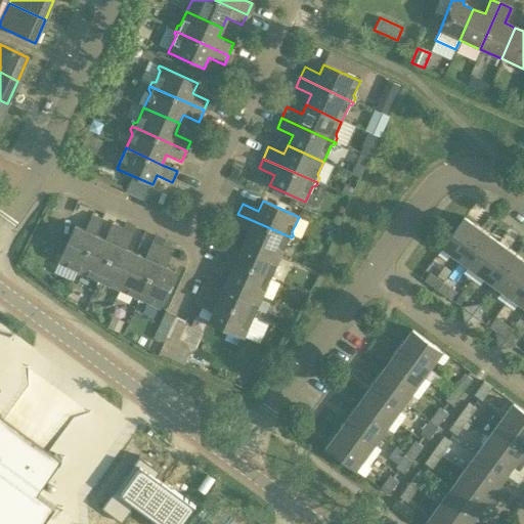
[(292,237),(237,214),(233,225),(249,231),(245,242),(280,257),(287,243),(291,241),(292,237)]
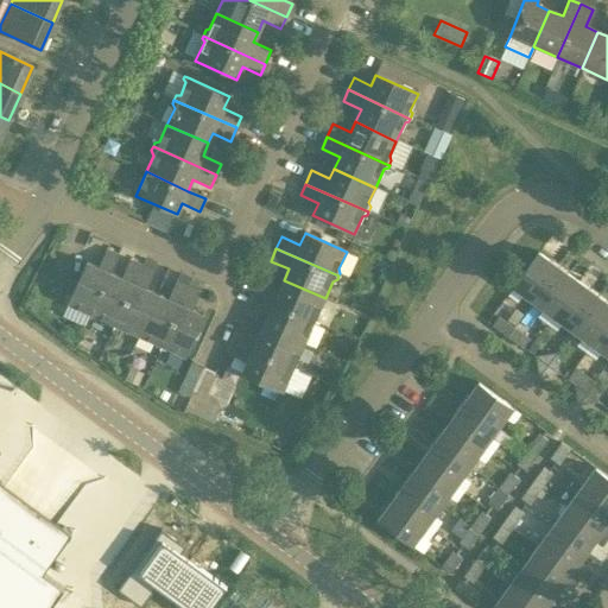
[(92,315),(112,274),(119,257),(107,251),(99,268),(87,264),(69,305),(92,315)]
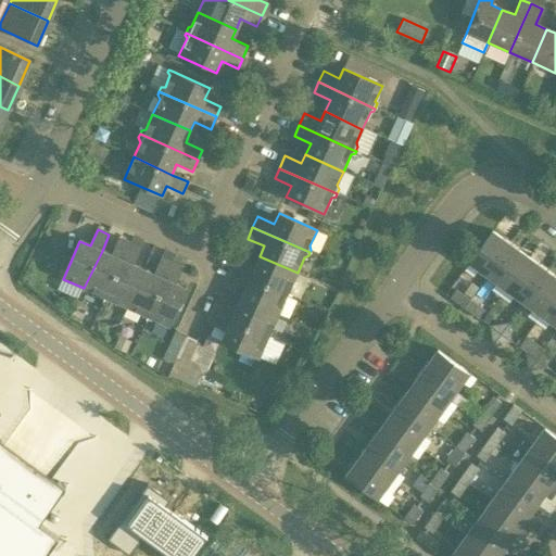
[(492,231),(469,263),(464,270),(472,276),(478,269),(488,276),(510,244),(492,231)]
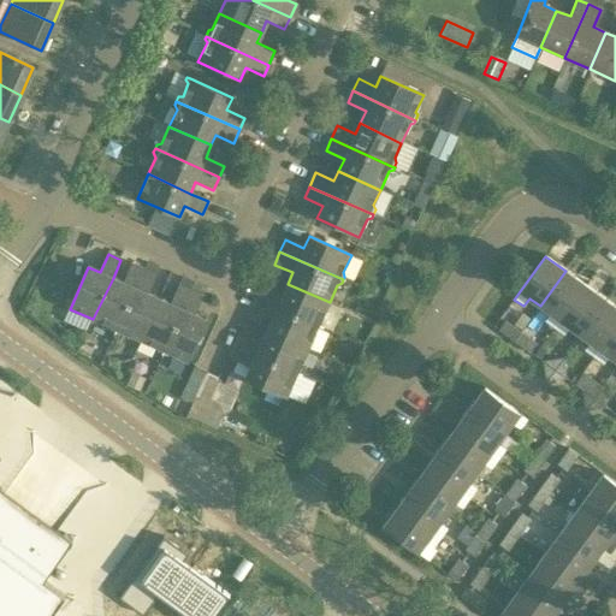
[(123,283),(113,278),(93,319),(110,327),(110,331),(116,333),(143,271),(131,265),(123,283)]
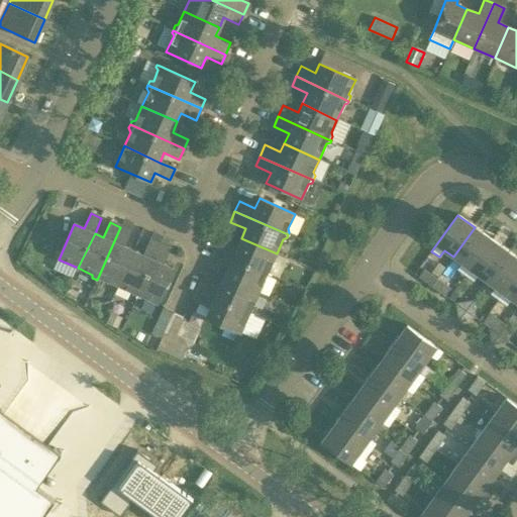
[(130,231),(120,227),(97,280),(99,281),(103,280),(118,286),(133,250),(123,246),(130,231)]
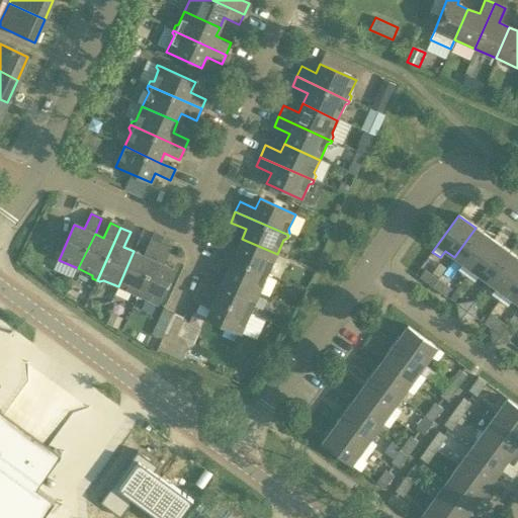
[(493,240),(476,228),(454,257),(462,264),(458,270),(465,276),(493,240)]
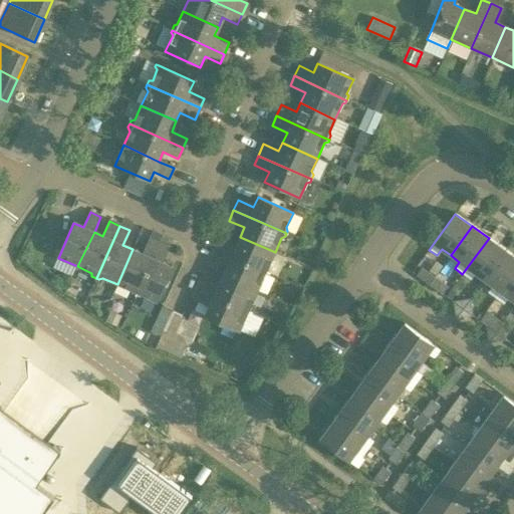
[(275,252),(240,237),(236,245),(221,239),(216,250),(268,273),(270,269),(269,266),(275,252)]
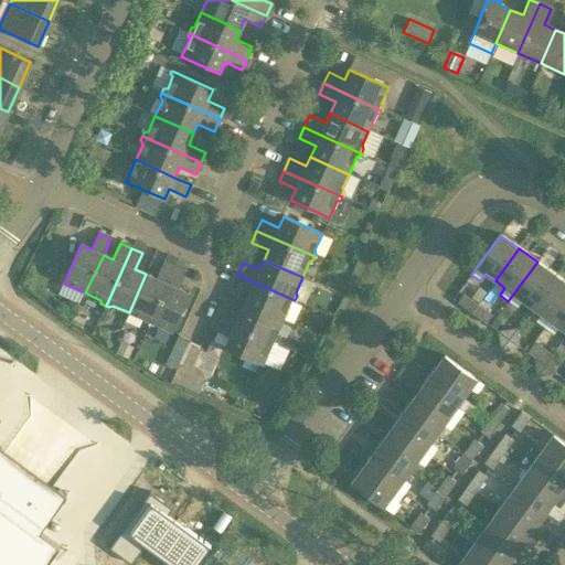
[(537,262),(508,301),(516,308),(522,300),(532,307),(555,275),(537,262)]
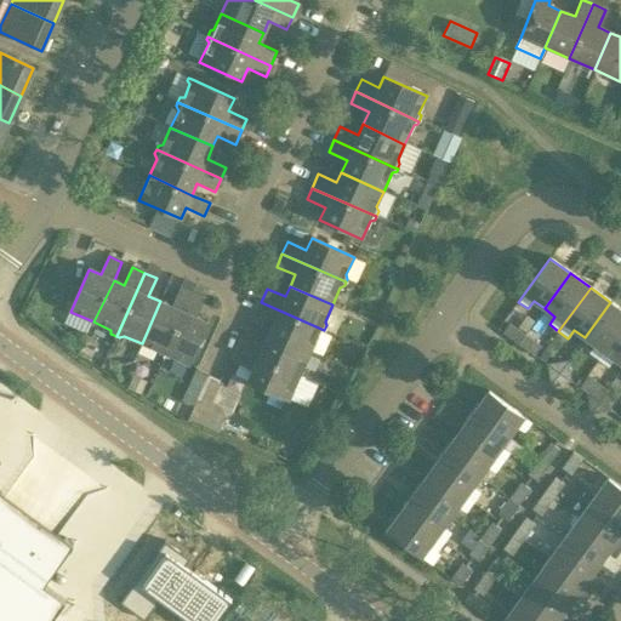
[(160,301),(142,343),(157,351),(159,355),(164,358),(193,294),(181,289),(172,307),(160,301)]
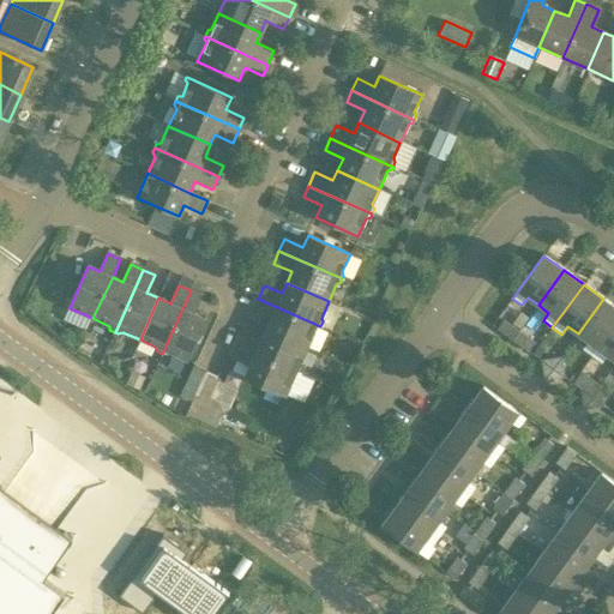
[(191,290),(162,354),(166,355),(169,353),(187,361),(205,319),(194,314),(203,296),(191,290)]
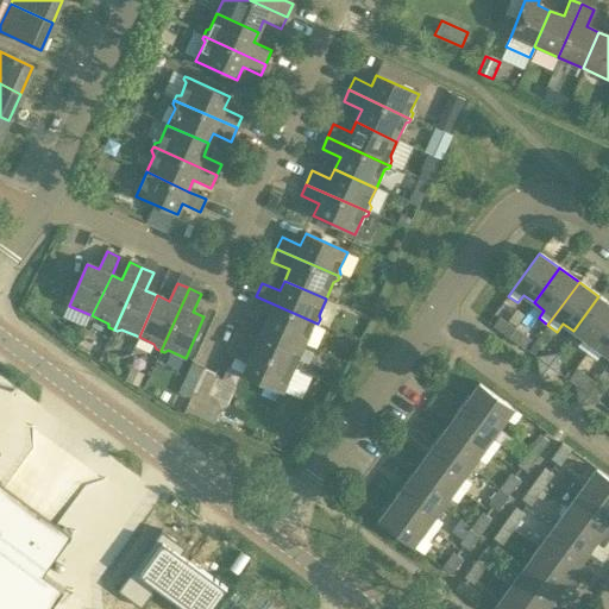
[(318,324),(256,296),(250,308),(268,316),(263,327),(305,346),(312,328),(316,327),(318,324)]
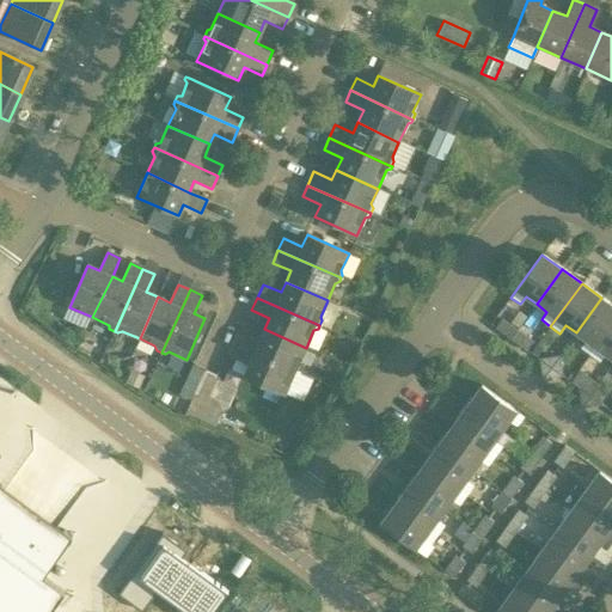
[(611,324),(611,305),(601,298),(576,332),(586,340),(580,348),(591,355),(611,324)]
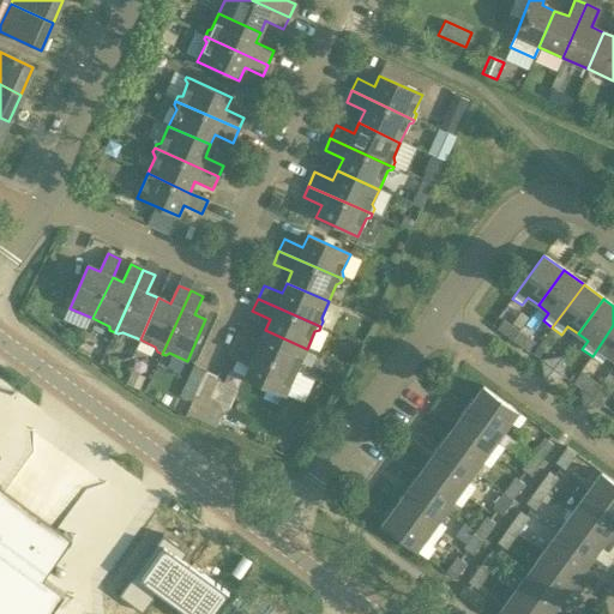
[(512,339),(519,330),(504,319),(497,329),(512,339)]
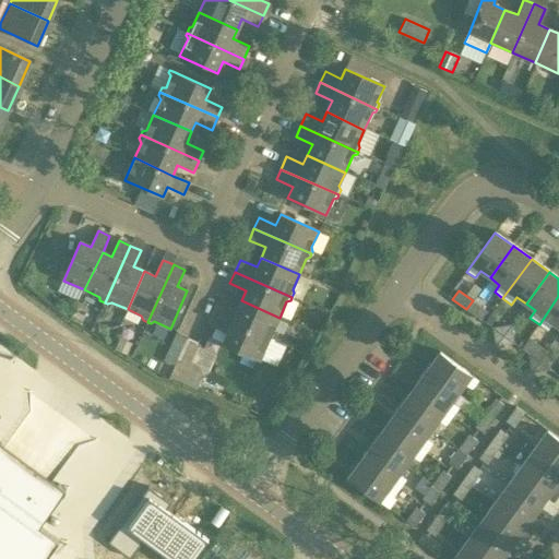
[(558,296),(539,324),(547,330),(552,323),(558,328),(558,296)]
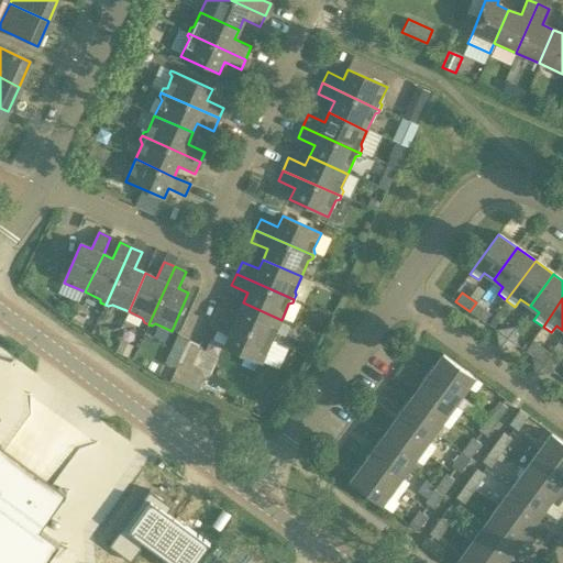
[(222,305),(217,317),(272,342),(275,343),(276,340),(275,334),(282,320),(243,302),(239,312),(222,305)]
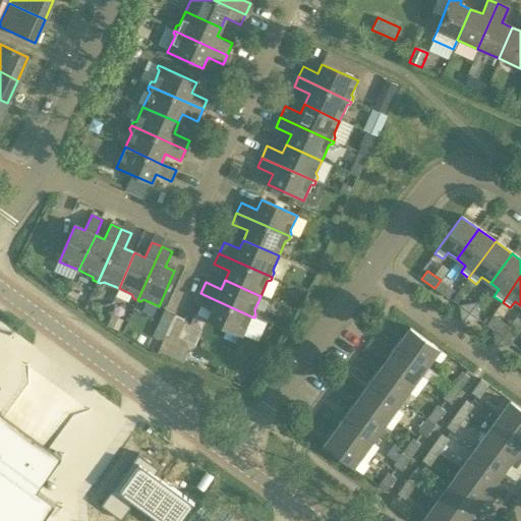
[(441,280),(435,288),(448,297),(454,290),(441,280)]
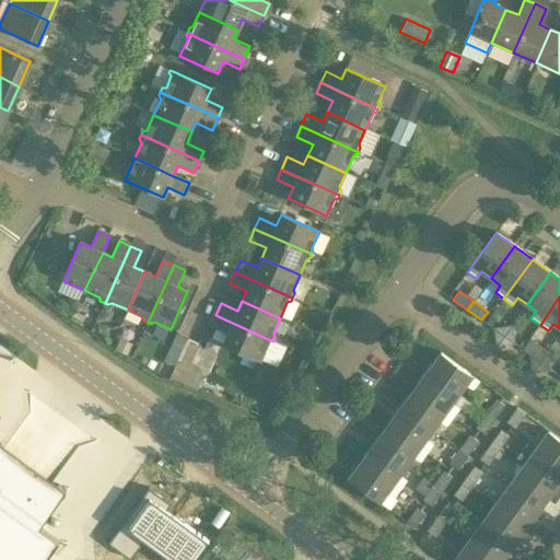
[(270,340),(216,315),(211,326),(216,328),(212,337),(223,342),(222,345),(260,361),(270,340)]
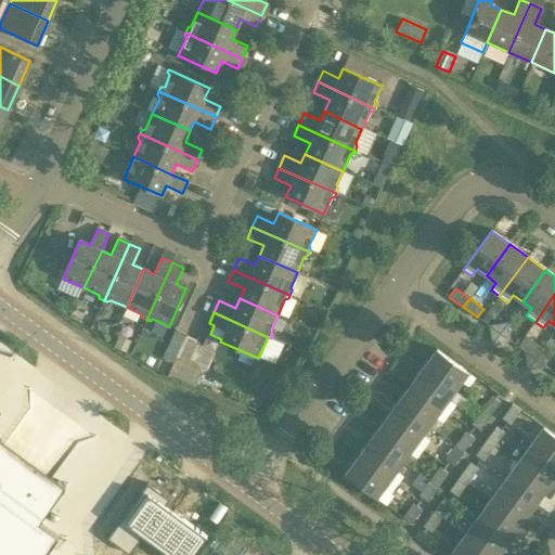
[(492,344),(507,322),(489,325),(492,344)]
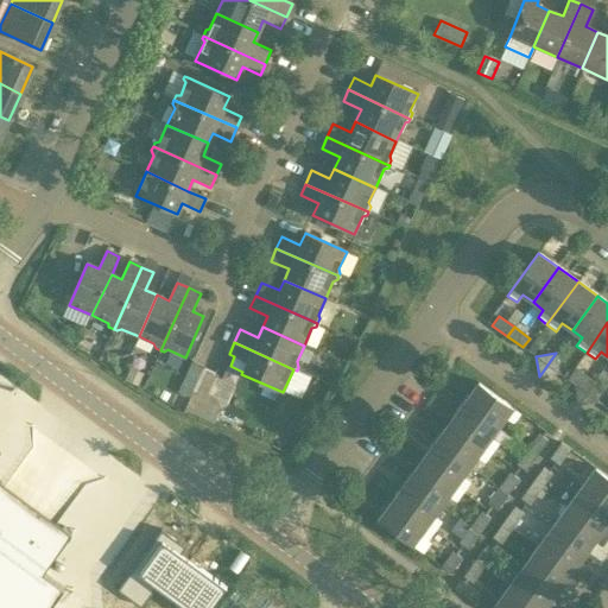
[(559,373),(556,353),(539,377),(559,373)]
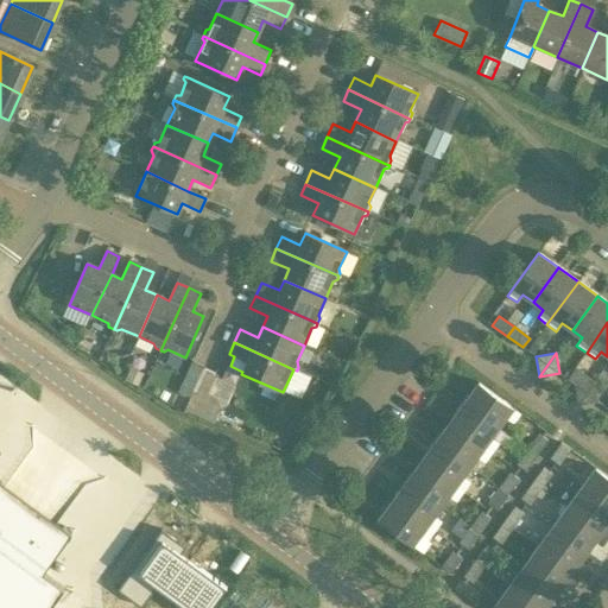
[(185,409),(214,423),(226,399),(208,391),(216,373),(204,367),(185,409)]
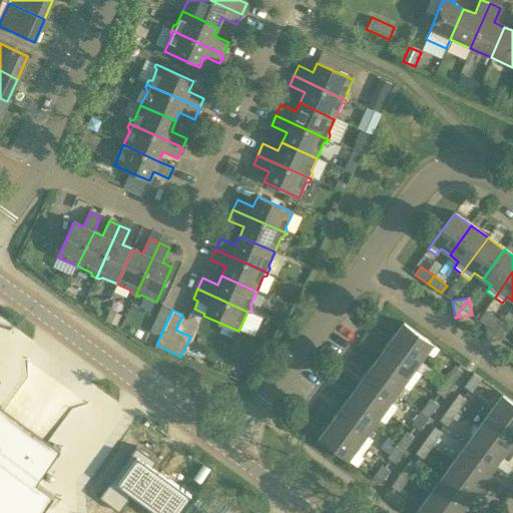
[(485,310),(479,320),(486,325),(488,341),(502,322),(485,310)]
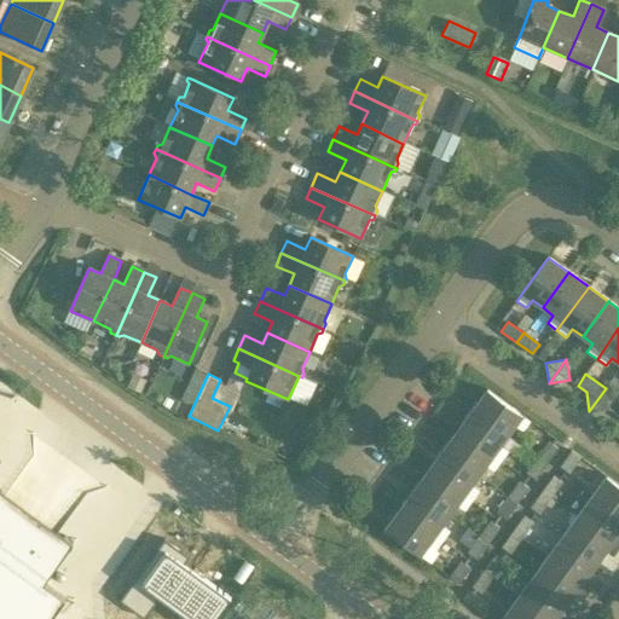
[(606,388),(589,411),(608,410),(606,388)]
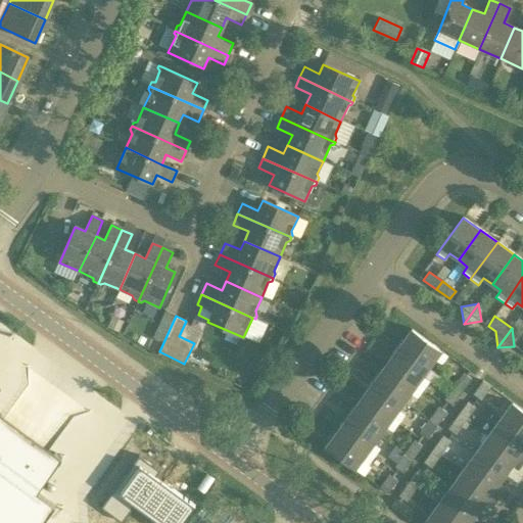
[(411,329),(398,345),(429,368),(435,360),(442,364),(447,355),(441,351),(441,350),(411,329)]
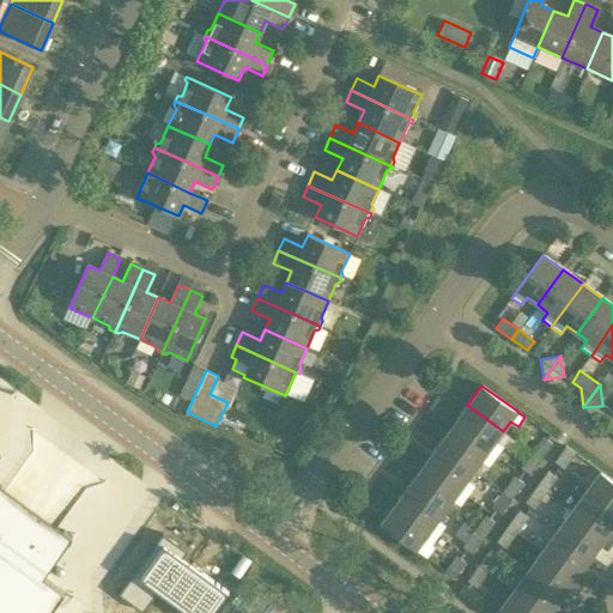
[(467,405),(453,425),(496,456),(503,447),(496,442),(503,431),(467,405)]
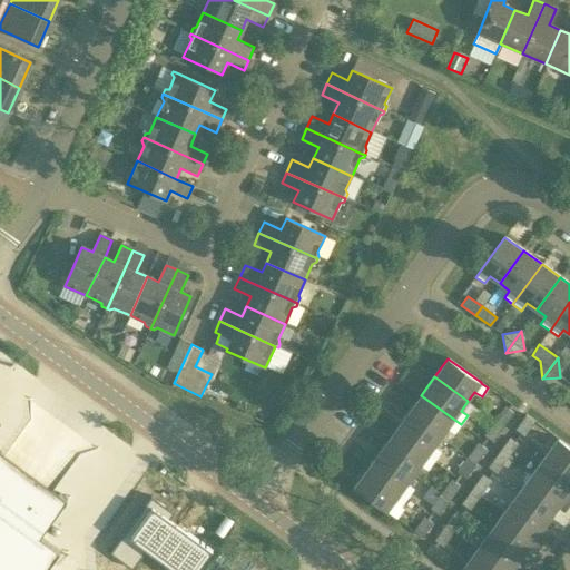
[(461,424),(421,395),(408,414),(440,438),(448,429),(454,433),(461,424)]
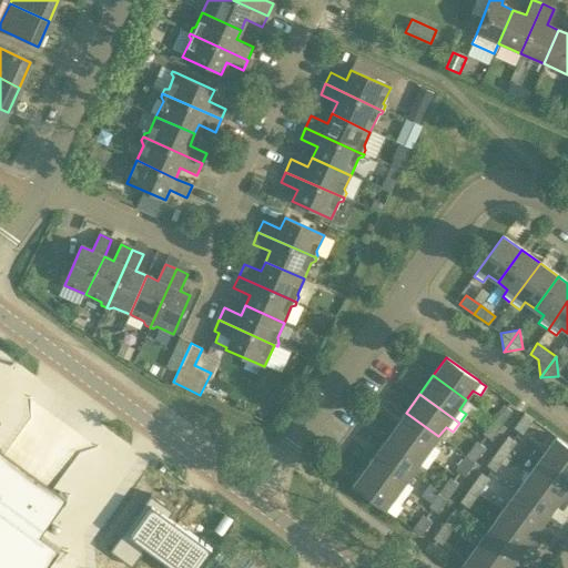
[(504,404),(493,418),(501,425),(511,411),(504,404)]
